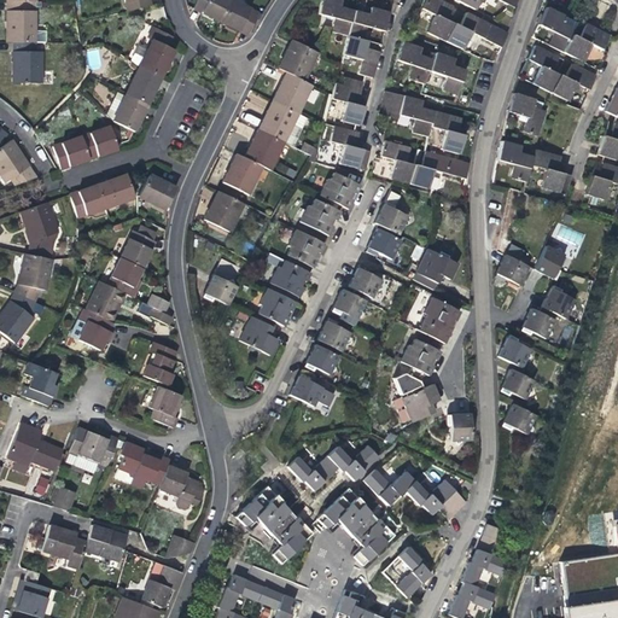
[(143,0),(123,0),(127,12),(145,7),(144,4),(143,0)]
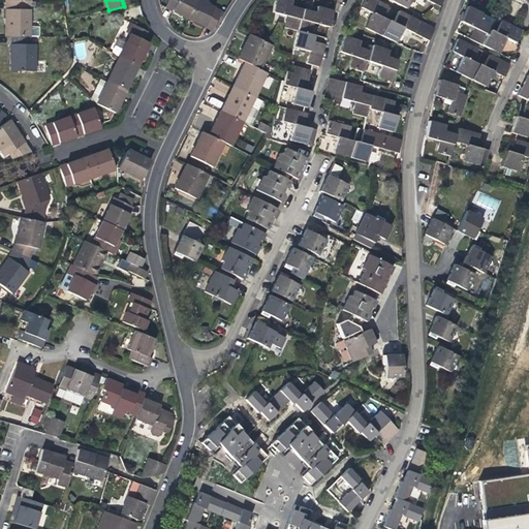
[(178,16),(187,20),(194,3),(188,0),(167,0),(165,5),(173,8),(172,12),(178,16)]
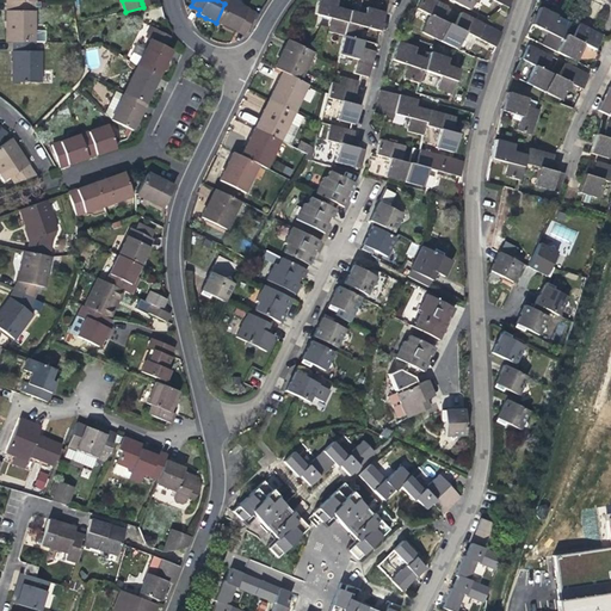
[(369,78),(369,74),(371,66),(376,53),(366,49),(360,48),(362,43),(363,41),(358,39),(362,26),(381,32),(386,12),(366,7),(366,8),(365,14),(358,13),(343,8),(335,6),(337,1),(337,0),(318,0),(314,14),(332,19),(328,32),(344,36),(339,55),(357,60),(356,63),(353,72),(369,78)]
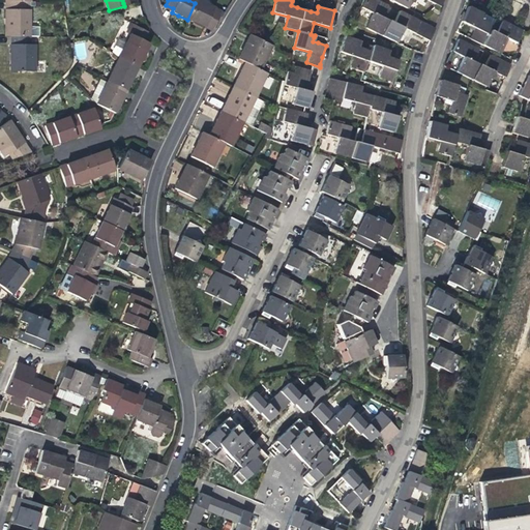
[(394,22),(388,19),(383,17),(386,11),(390,4),(381,0),(365,0),(363,6),(375,11),(366,26),(396,41),(405,27),(415,32),(415,33),(430,40),(437,27),(401,9),(394,22)]
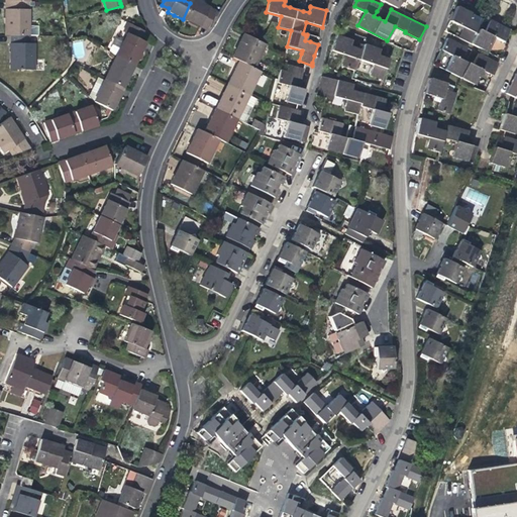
[(23,10),(23,2),(7,2),(7,9),(6,9),(6,17),(30,20),(29,10),(23,10)]
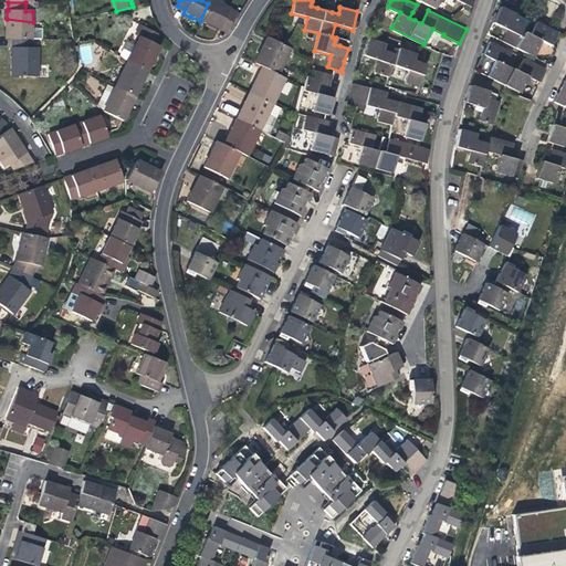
[(217,8),(208,3),(200,21),(215,28),(217,29),(219,25),(227,29),(234,12),(218,4),(217,8)]
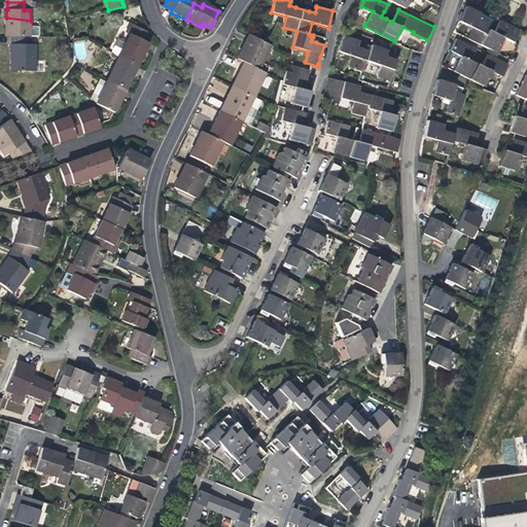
[(467,38),(480,44),(487,29),(490,24),(478,18),(480,13),(466,6),(459,20),(473,27),(471,30),(467,38)]
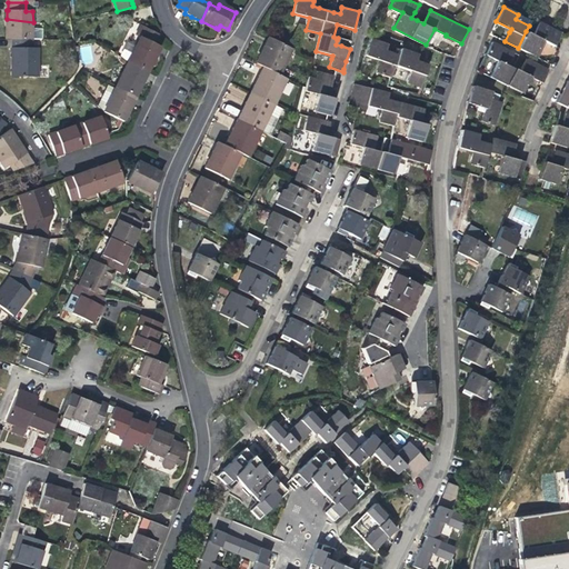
[(33,22),(7,19),(7,21),(9,21),(9,28),(7,28),(7,39),(16,39),(30,39),(33,39),(33,22)]
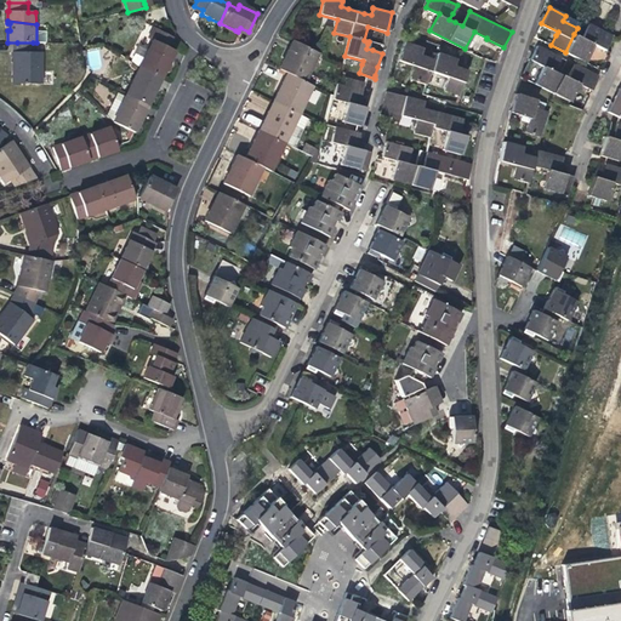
[(580,38),(574,34),(565,52),(582,61),(587,51),(592,43),(604,50),(611,36),(587,24),(580,38)]
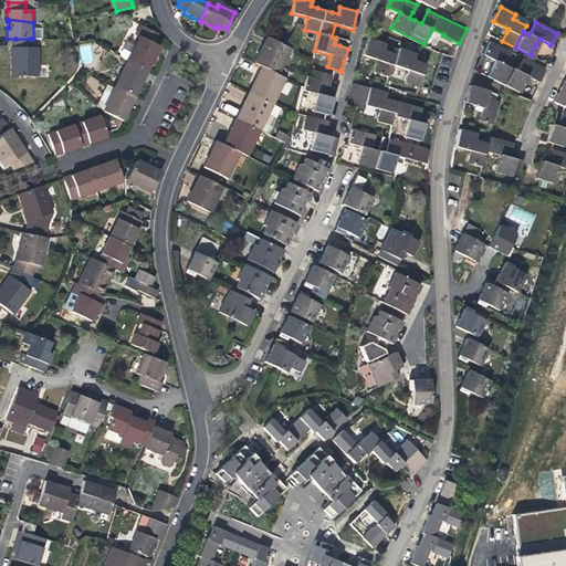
[(388,74),(391,66),(392,62),(408,69),(406,76),(405,81),(418,85),(421,79),(423,71),(427,62),(419,60),(413,58),(415,52),(416,51),(399,45),(396,52),(383,48),(385,41),(368,35),(362,52),(378,59),(376,64),(374,71),(388,76),(388,74)]
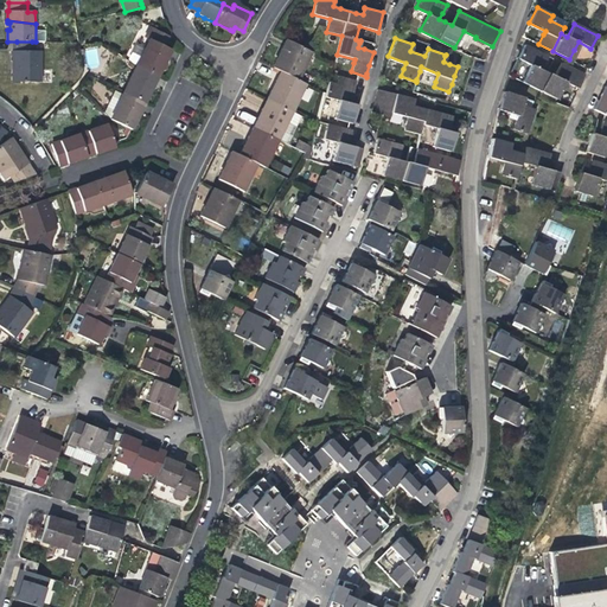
[(151,40),(147,46),(144,56),(142,57),(145,58),(140,68),(154,75),(159,77),(164,66),(167,58),(164,56),(167,49),(164,46),(153,42),(151,40)]
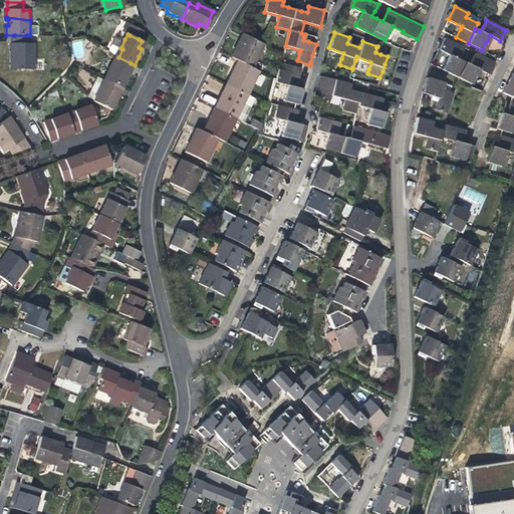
[(13,43),(13,52),(16,52),(16,55),(16,58),(13,58),(13,69),(36,69),(36,43),(31,42),(30,35),(27,35),(14,35),(14,43),(13,43)]
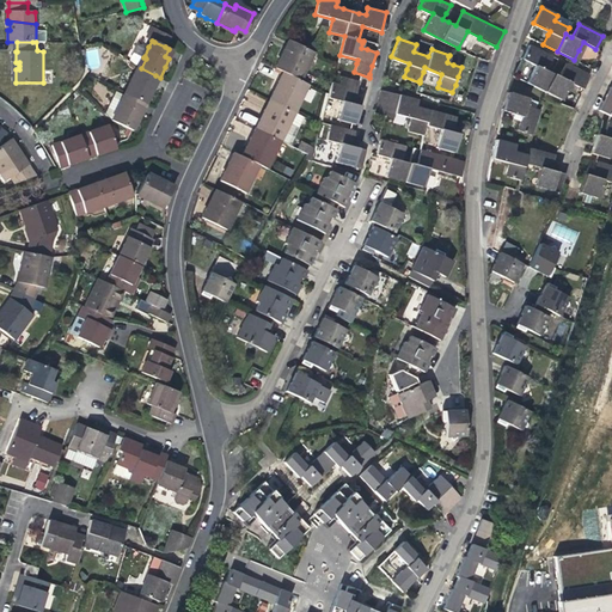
[(308,67),(313,59),(317,54),(292,42),(286,53),(289,54),(288,55),(286,57),(285,61),(281,60),(280,63),(276,69),(282,73),(283,74),(301,83),(305,75),(308,67)]
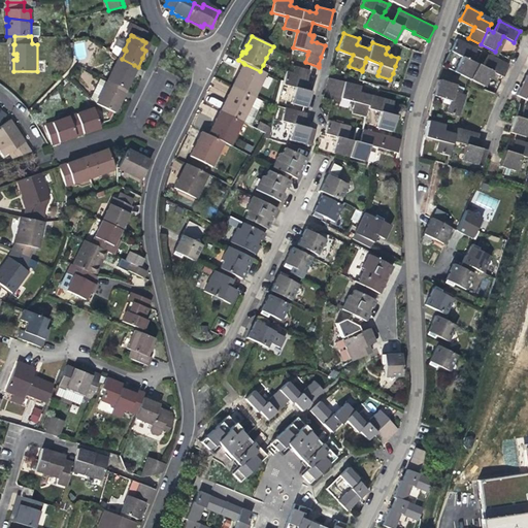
[(468,78),(470,75),(477,64),(475,63),(471,61),(473,57),(477,50),(457,39),(451,51),(462,56),(460,60),(454,72),(457,73),(468,78)]
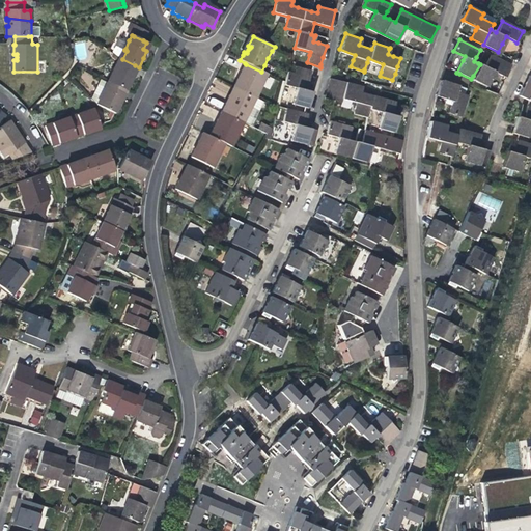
[(471,79),(482,84),(487,87),(488,85),(492,80),(493,78),(496,73),(506,78),(511,65),(492,55),(485,67),(480,64),(473,76),(471,79)]
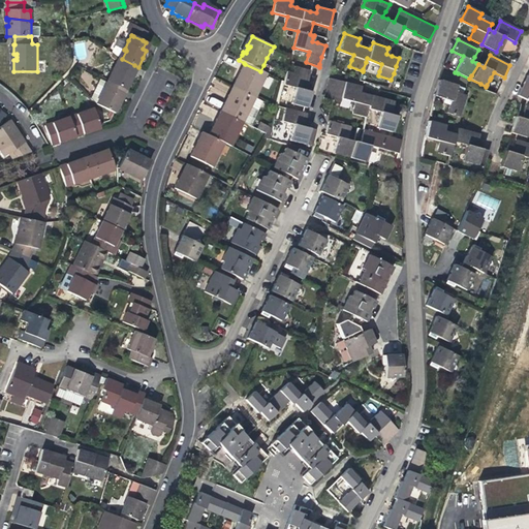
[(131,72),(134,65),(122,59),(120,58),(112,73),(115,74),(111,82),(123,88),(127,90),(131,81),(134,74),(131,72)]
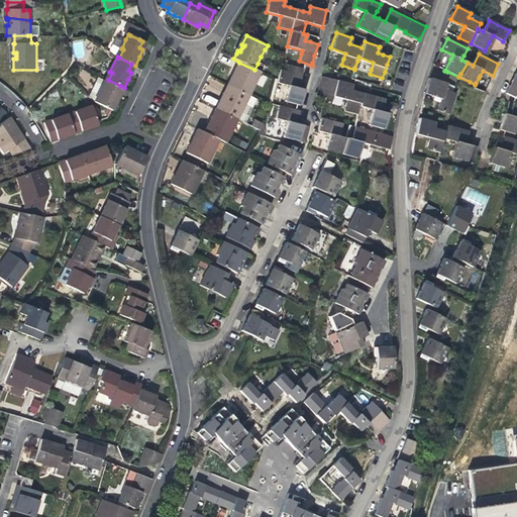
[(249,96),(261,73),(254,70),(239,63),(235,72),(236,73),(235,77),(233,79),(231,78),(228,86),(249,96)]
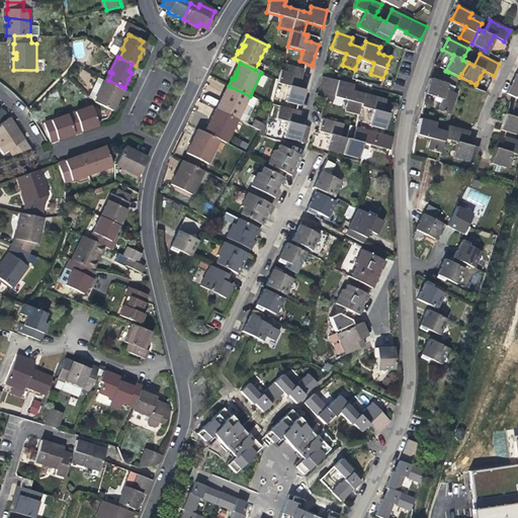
[(289,64),(288,68),(287,70),(282,68),(278,81),(289,84),(285,99),(301,104),(306,88),(305,88),(299,86),(301,81),(305,70),(306,68),(289,64)]
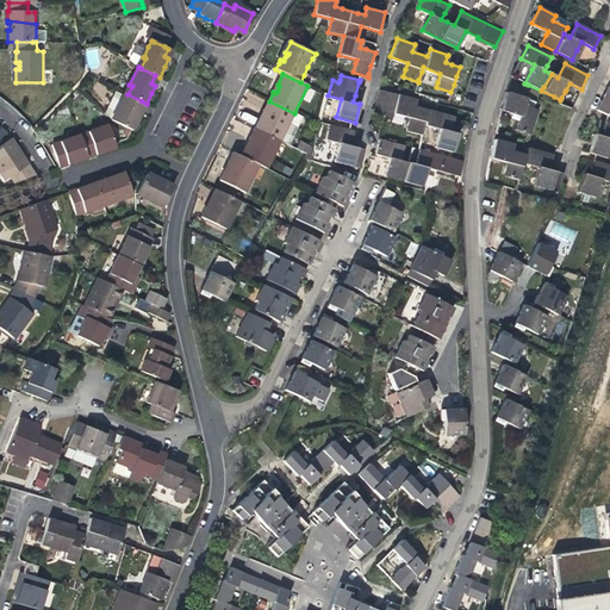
[(416,104),(418,98),(418,97),(381,87),(374,110),(393,114),(394,111),(412,116),(409,129),(424,134),(427,123),(441,126),(436,144),(454,150),(460,131),(453,130),(453,126),(456,116),(423,106),(416,104)]
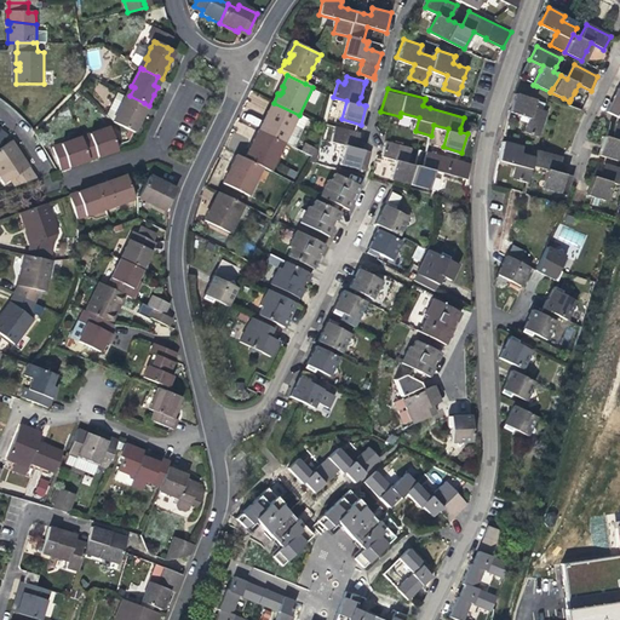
[(614,96),(609,104),(604,113),(609,114),(609,115),(615,119),(619,120),(619,89),(618,89),(614,96)]
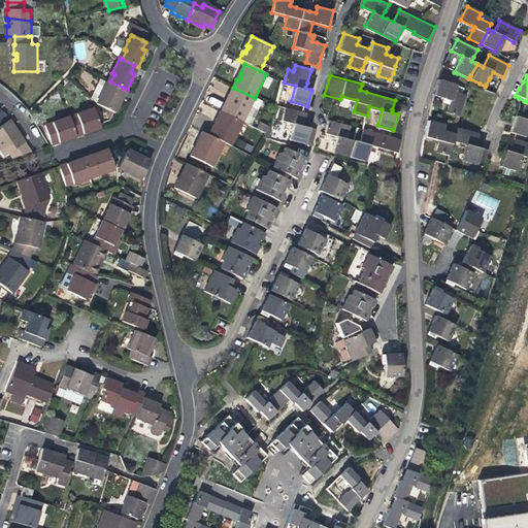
[(269,89),(271,78),(265,76),(262,87),(269,89)]
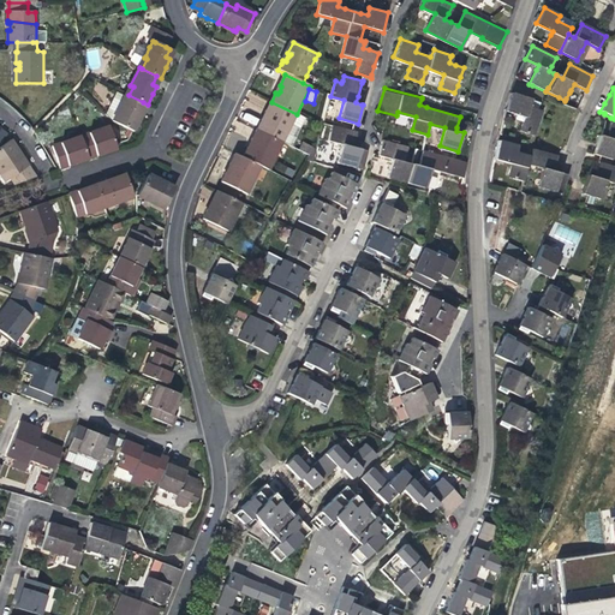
[(139,111),(143,102),(129,95),(126,94),(123,100),(117,112),(120,113),(115,123),(132,131),(133,132),(139,119),(143,113),(139,111)]
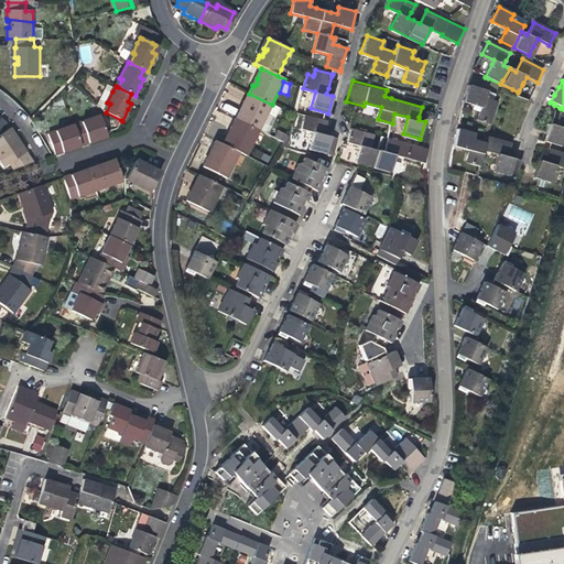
[(104,111),(106,112),(110,104),(107,102),(112,91),(106,88),(98,106),(104,111)]
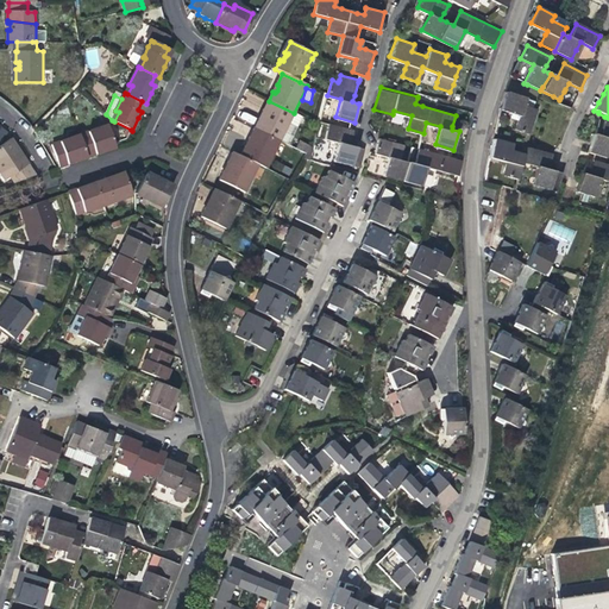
[(504,95),(502,100),(500,108),(498,114),(516,119),(512,133),(526,138),(534,113),(520,108),(522,102),(504,95)]
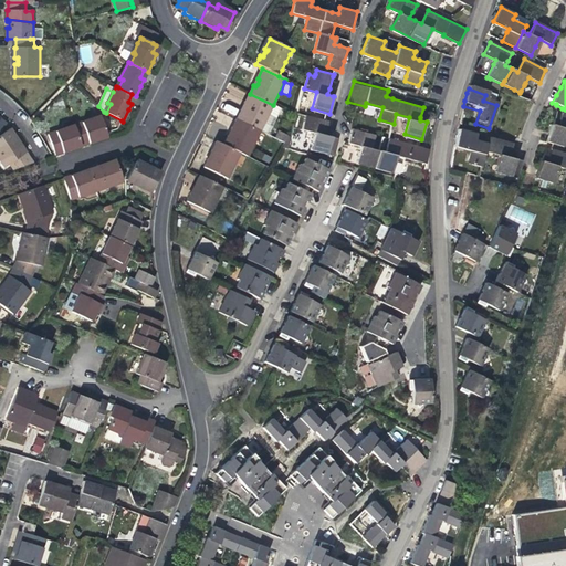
[(280,108),(273,105),(250,94),(244,104),(247,105),(244,108),(243,113),(241,111),(237,119),(260,130),(268,115),(275,118),(280,108)]
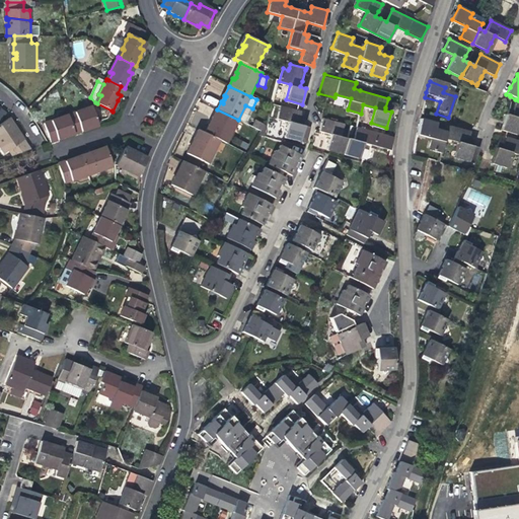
[(518,125),(518,103),(515,103),(513,107),(512,110),(511,116),(506,115),(504,115),(500,130),(506,132),(516,135),(518,125)]
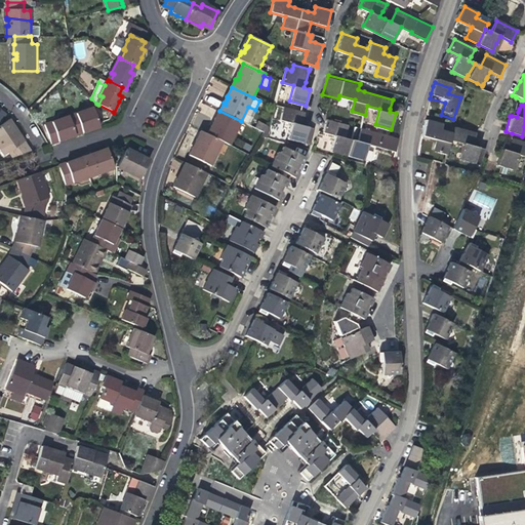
[(315,128),(308,126),(301,125),(304,120),(305,113),(283,108),(280,120),(291,123),(288,138),(311,145),(315,128)]
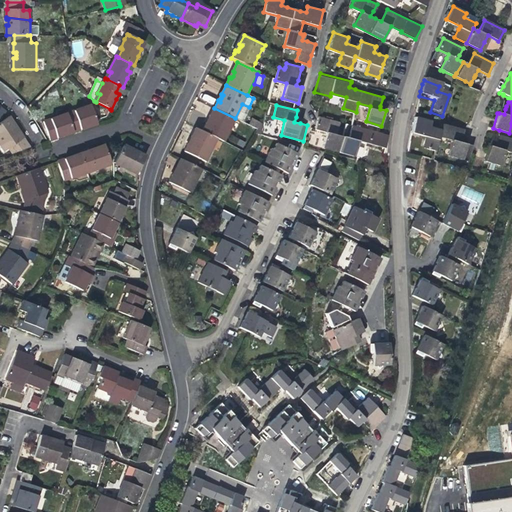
[(97,124),(92,107),(84,110),(83,108),(67,113),(68,116),(73,128),(80,126),(81,130),(86,128),(97,124)]
